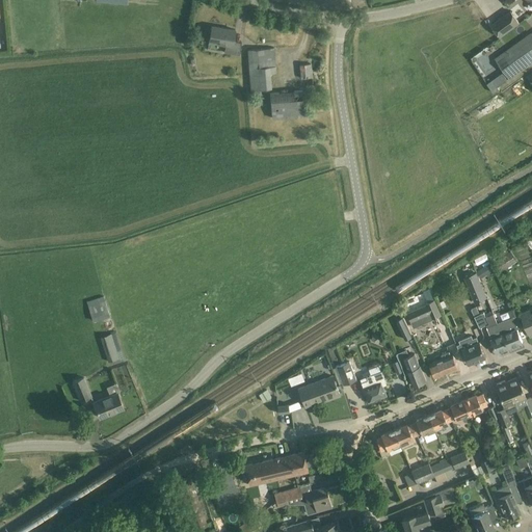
[(519,23),(510,11),(491,25),(500,37),(519,23)]
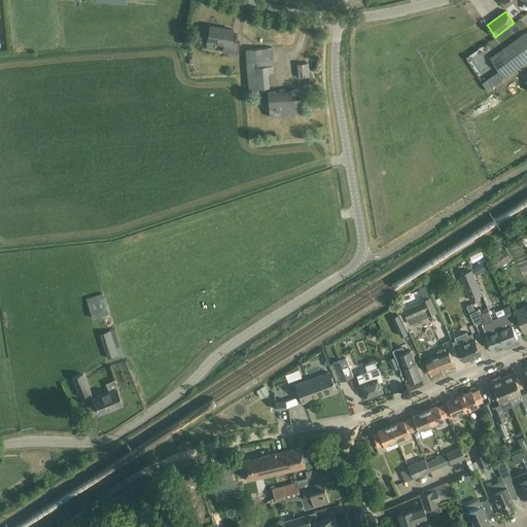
[(232,41),(233,30),(210,26),(207,41),(217,43),(223,44),(222,51),(226,53),(237,55),(238,50),(239,42),(232,41)]
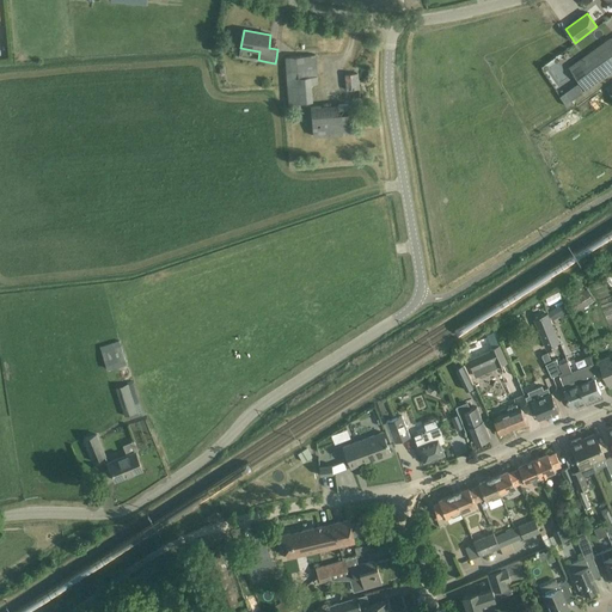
[(611,69),(611,40),(611,38),(570,67),(586,89),(611,69)]
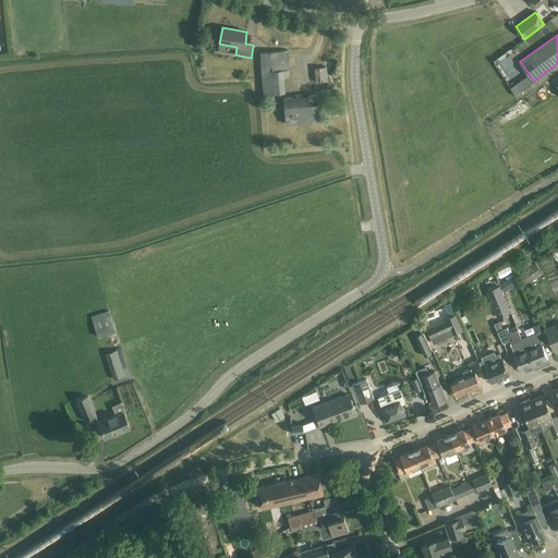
[(288,50),(261,51),(264,94),(264,100),(275,100),(274,93),(286,93),(284,77),(289,76),(289,69),(288,50)]
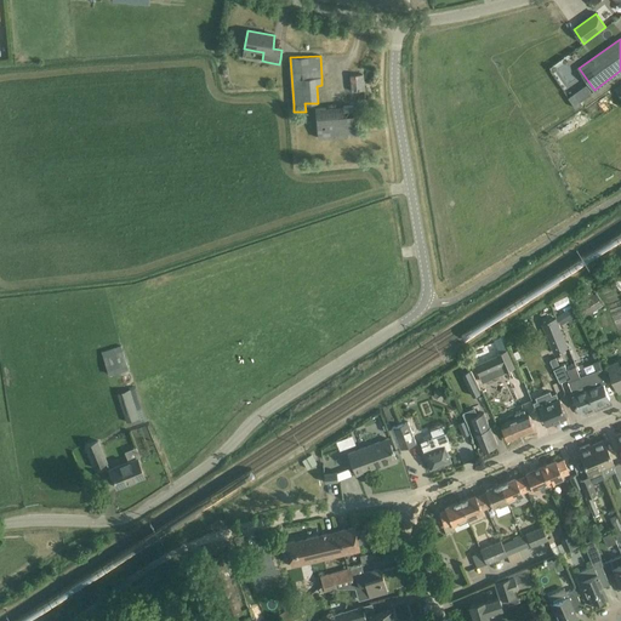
[(363,74),(349,75),(352,100),(365,98),(363,74)]
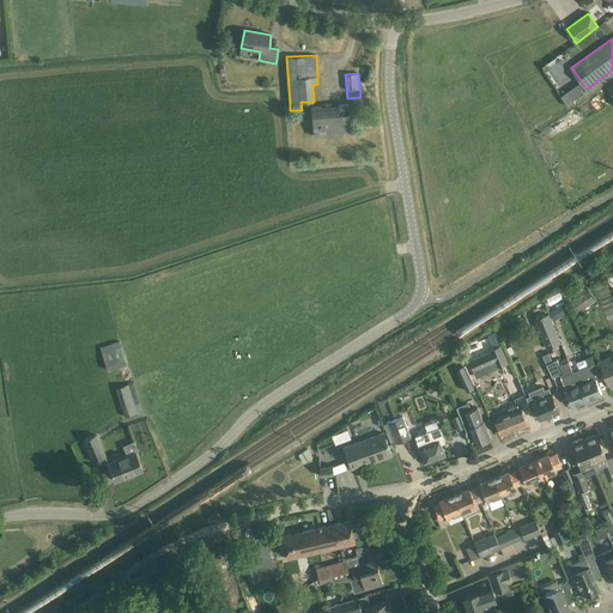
[(580,84),(560,96),(569,107),(575,103),(574,99),(584,92),(580,84)]
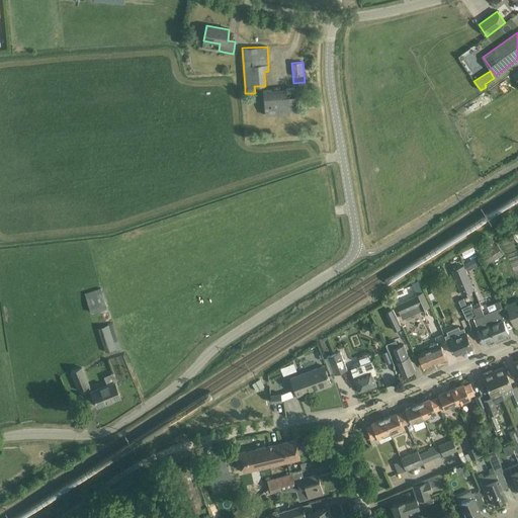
[(296,112),(294,88),(263,90),(265,115),(296,112)]
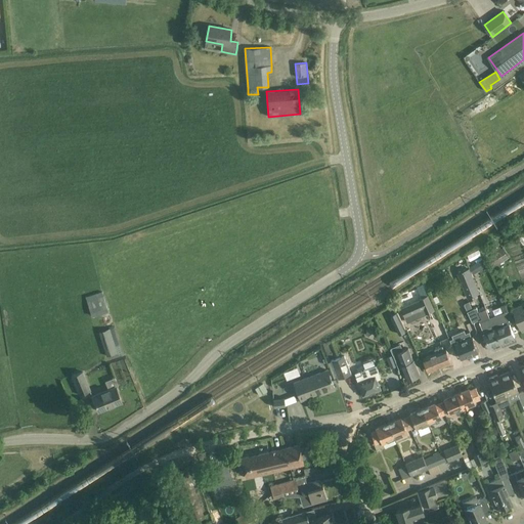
[(503,247),(486,257),(492,267),(509,257),(503,247)]
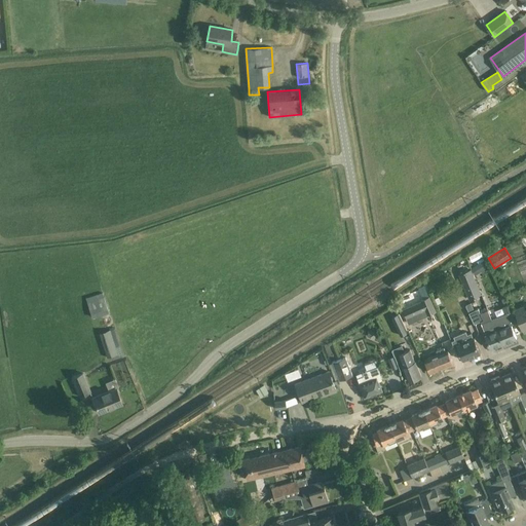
[(471,267),(475,274),(488,267),(485,260),(471,267)]
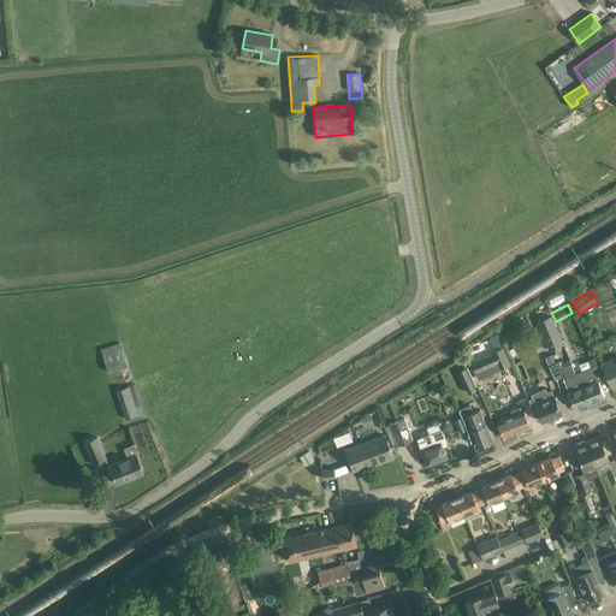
[(538,320),(550,350),(563,344),(552,315),(538,320)]
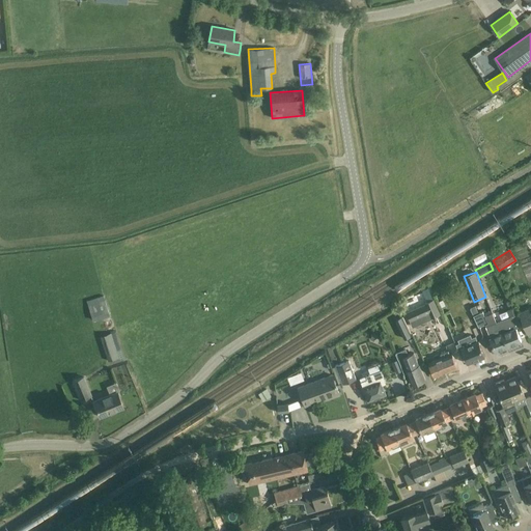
[(110,315),(103,296),(86,301),(92,320),(110,315)]
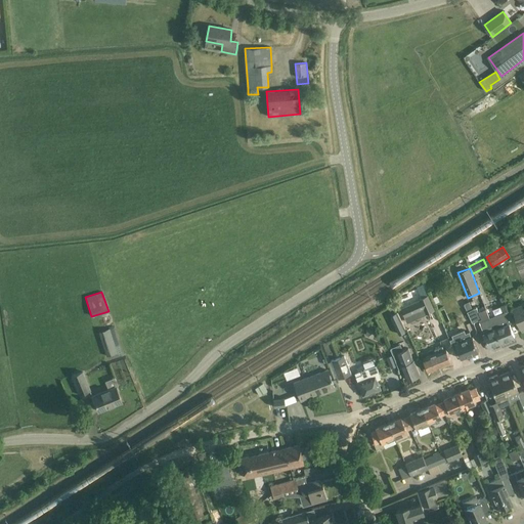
[(401,308),(404,317),(424,308),(426,314),(435,310),(428,295),(419,299),(420,300),(401,308)]
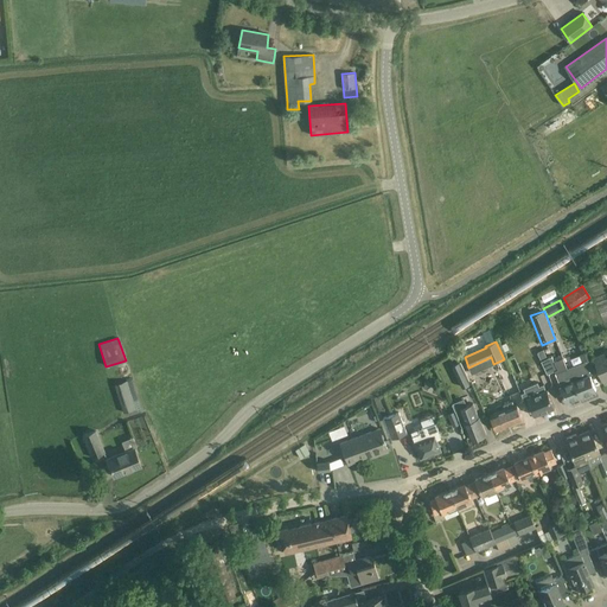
[(582,363),(567,369),(580,397),(596,390),(590,376),(595,374),(587,352),(580,356),(582,363)]
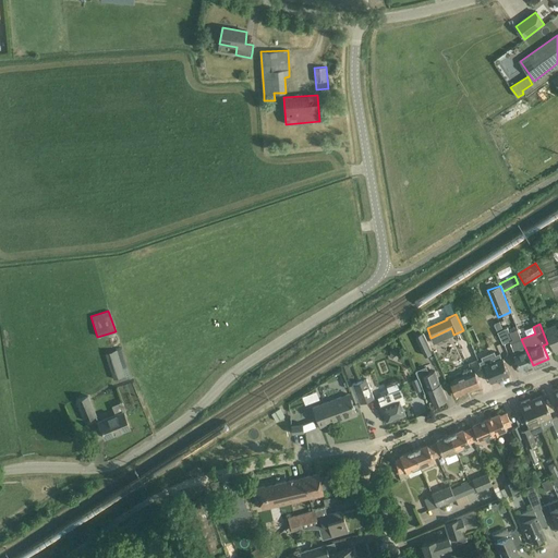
[(549,332),(548,332),(556,351),(557,350),(557,328),(556,329),(555,326),(547,329),(549,332)]
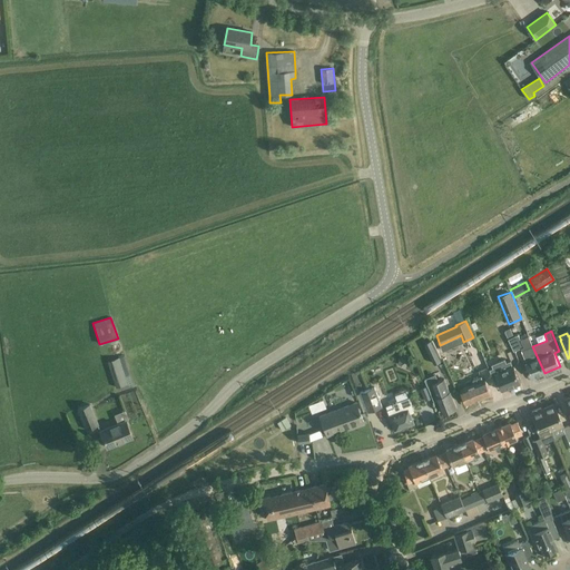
[(519,334),(509,338),(514,351),(521,349),(532,377),(544,373),(532,346),(529,336),(521,340),(519,334)]
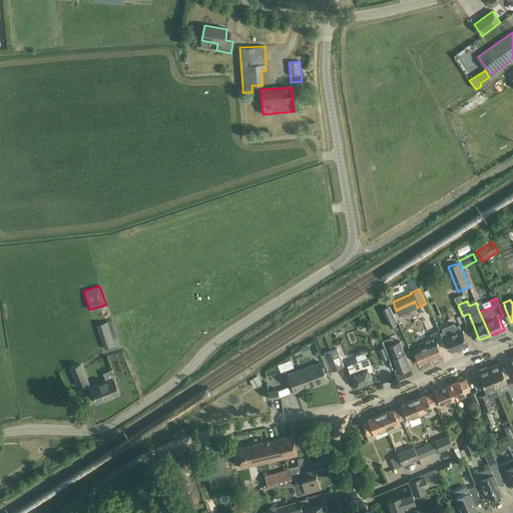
[(389,306),(382,309),(391,328),(398,325),(389,306)]
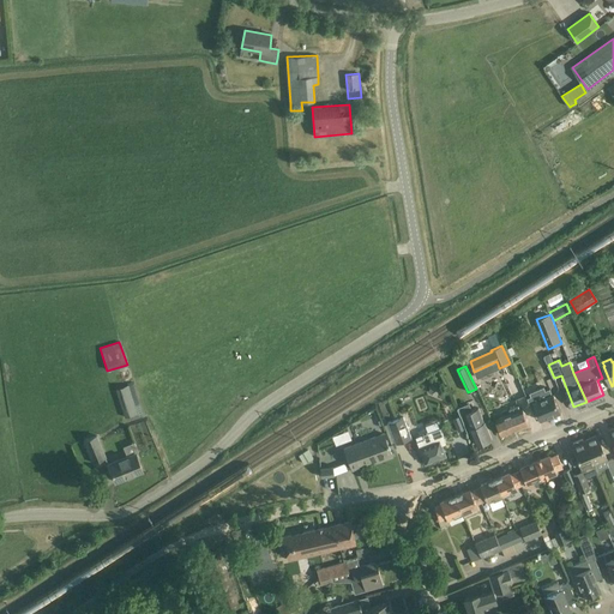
[(140,413),(132,384),(115,389),(125,417),(140,413)]
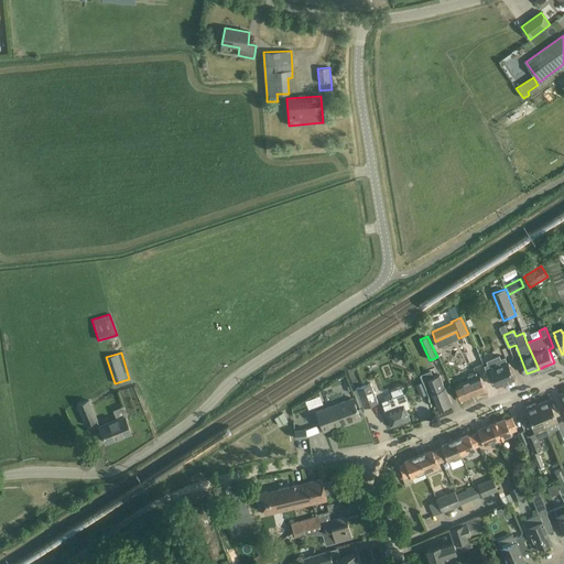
[(488,364),(485,366),(492,384),(496,383),(497,386),(505,382),(505,383),(510,381),(510,380),(516,378),(508,361),(507,361),(505,356),(500,358),(499,356),(487,360),(488,364)]
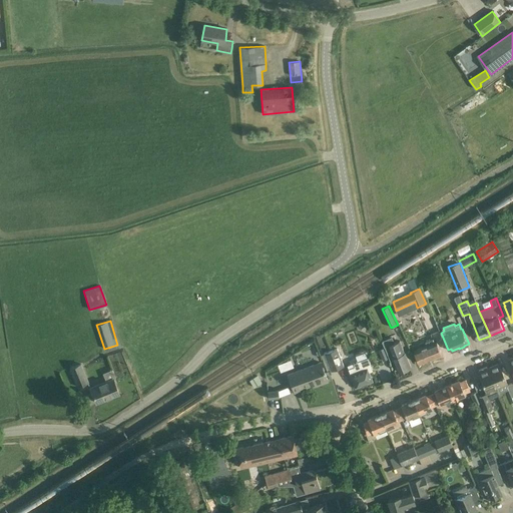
[(435,343),(433,339),(425,343),(427,346),(415,351),(420,364),(442,355),(437,342),(435,343)]
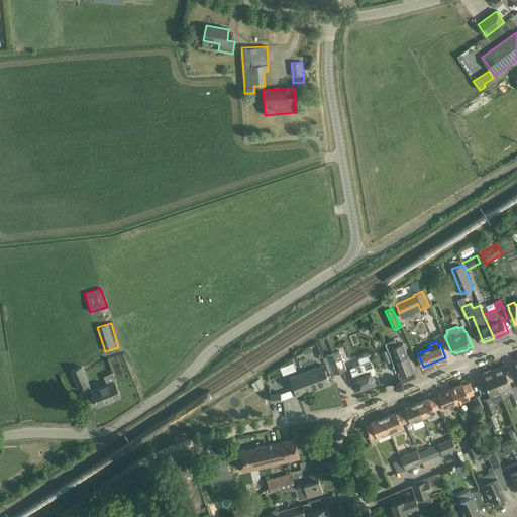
[(396,360),(402,376),(414,371),(403,343),(391,348),(396,360)]
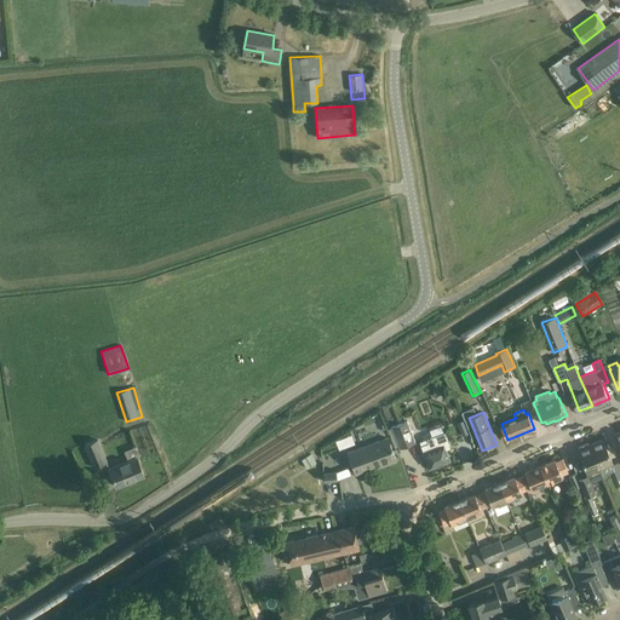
[(407,420),(391,426),(400,448),(415,442),(407,420)]
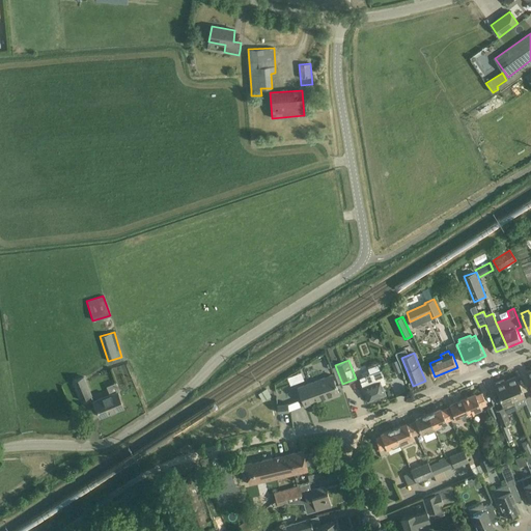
[(398,360),(392,362),(396,372),(402,370),(398,360)]
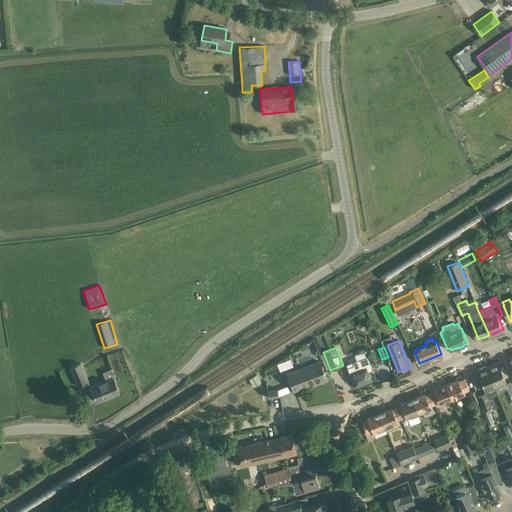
[(372,370),(367,357),(355,361),(356,364),(347,368),(354,386),(371,380),(368,371),(372,370)]
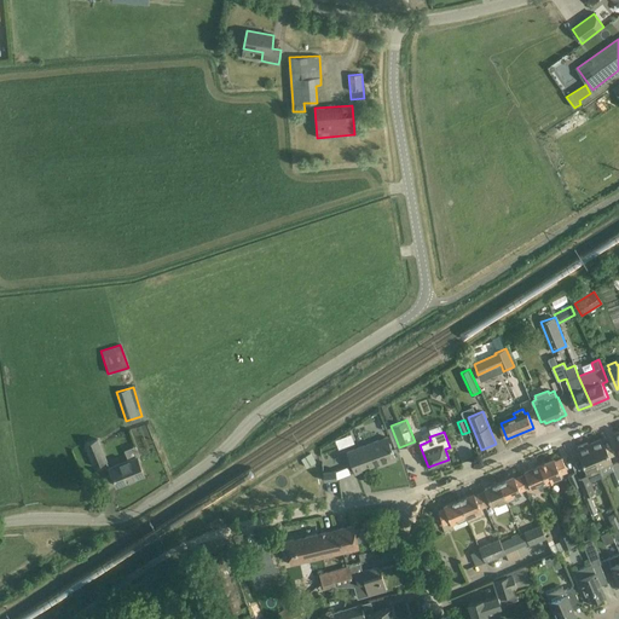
[(386,464),(395,461),(387,437),(347,452),(354,473),(364,469),(365,469),(385,462),(386,464)]
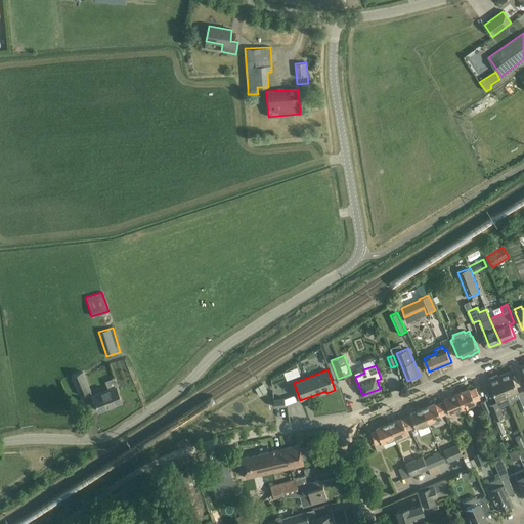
[(90,390),(82,370),(72,375),(80,394),(90,390)]
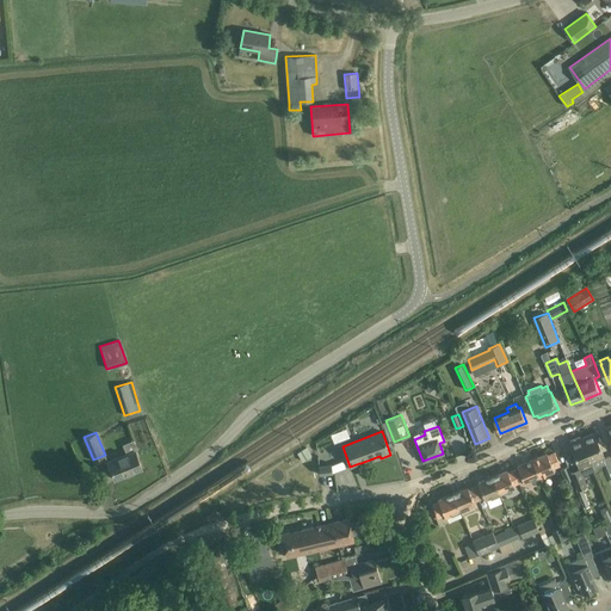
[(610,471),(610,456),(604,458),(593,433),(581,438),(594,470),(596,470),(603,466),(605,464),(609,473),(610,471)]
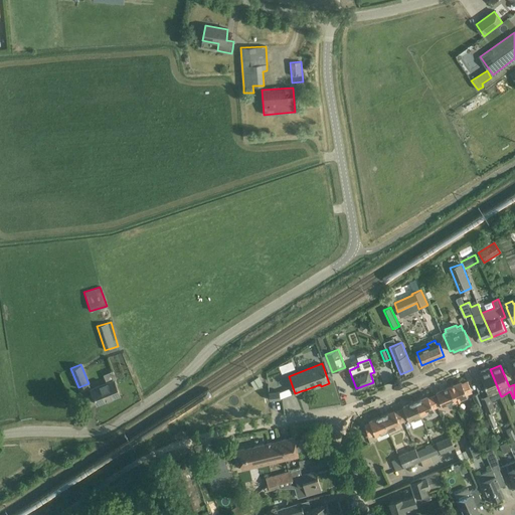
[(488,368),(481,371),(481,373),(480,374),(488,393),(487,393),(488,397),(482,400),(493,428),(497,426),(492,413),(495,412),(494,409),(495,409),(491,400),(501,396),(490,369),(489,370),(488,368)]
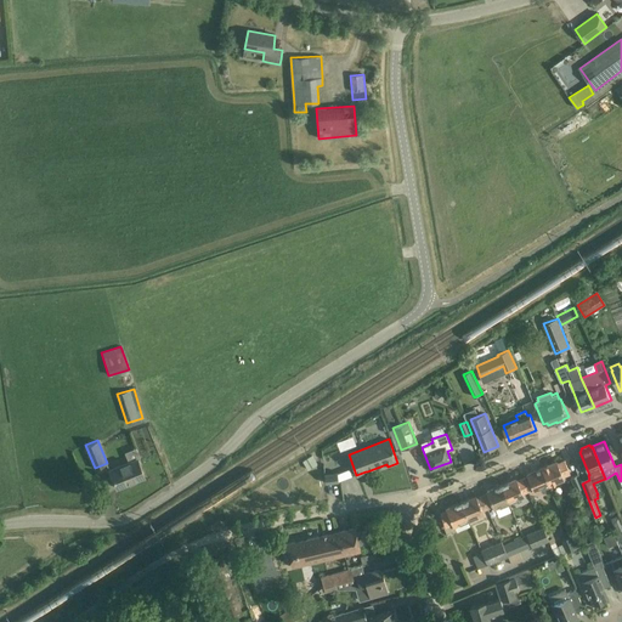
[(312,457),(303,462),(307,469),(317,464),(312,457)]
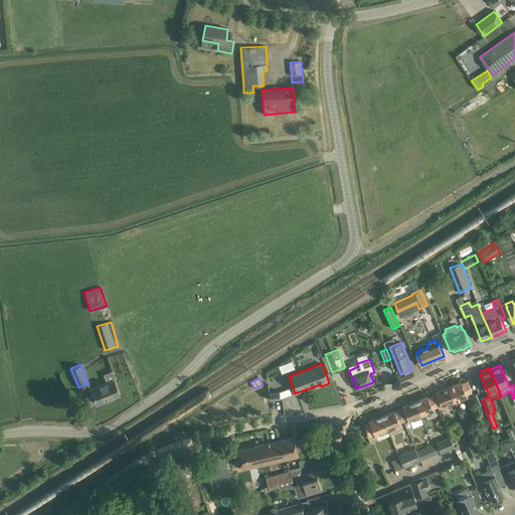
[(120,395),(113,379),(91,388),(97,404),(120,395)]
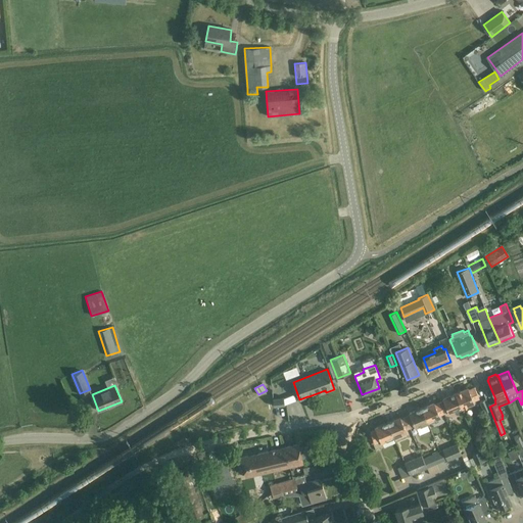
[(468,388),(455,393),(461,408),(474,402),(473,400),(479,397),(474,387),(469,390),(468,388)]
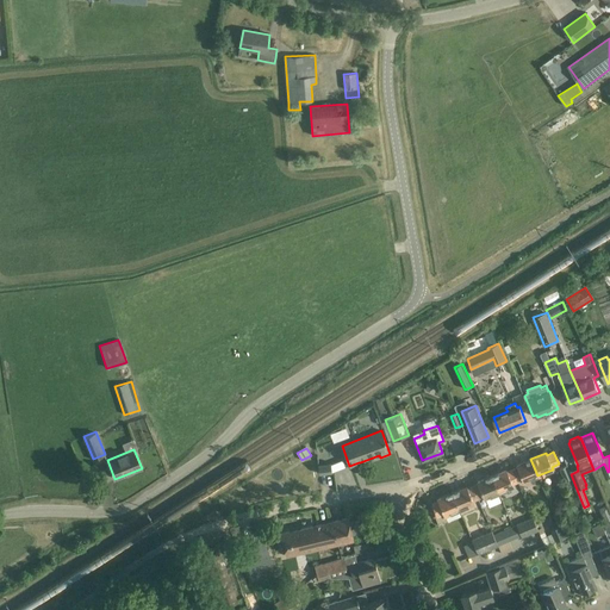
[(537,475),(530,459),(516,465),(517,467),(512,470),(517,481),(522,479),(523,481),(537,475)]
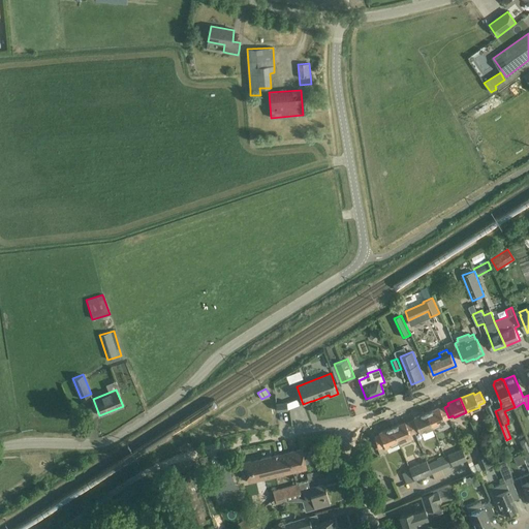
[(287,410),(286,402),(276,403),(277,411),(287,410)]
